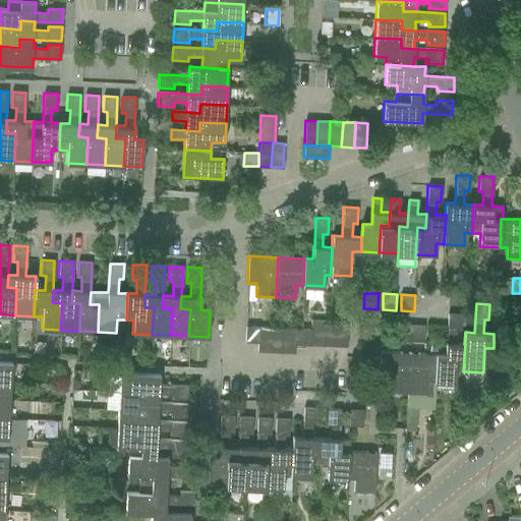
[(446,355),(438,355),(436,383),(455,384),(456,371),(463,371),(465,344),(464,344),(456,344),(457,331),(462,331),(462,314),(448,314),(447,344),(446,344),(446,355)]
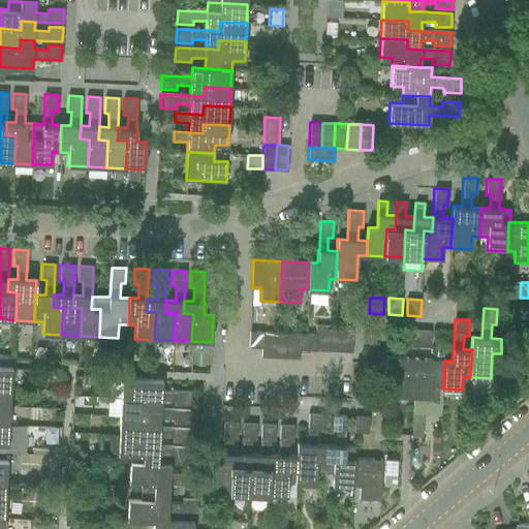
[(316,335),(315,350),(328,351),(329,327),(316,325),(316,335)]
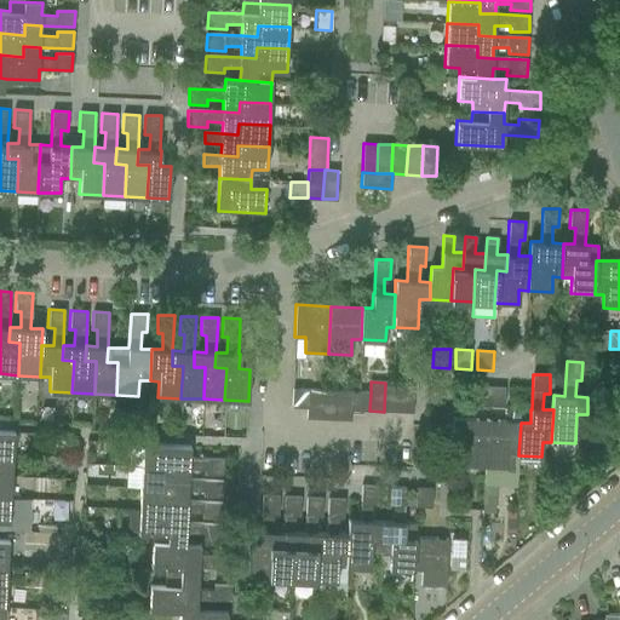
[(385,383),(384,412),(399,412),(400,383),(385,383)]
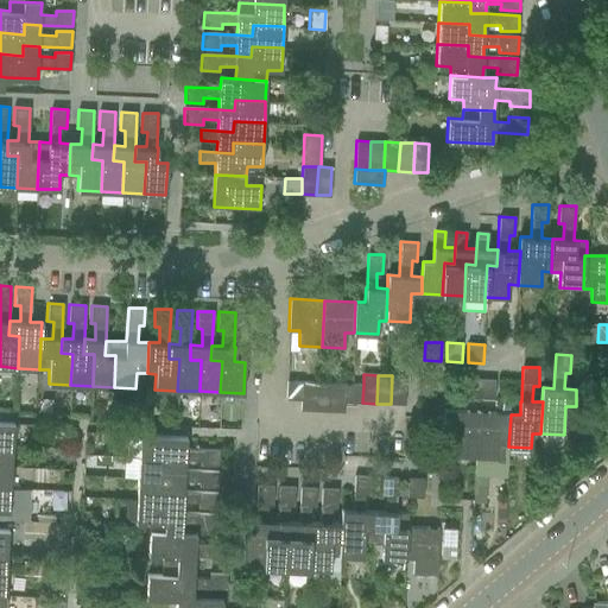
[(392,375),(391,404),(405,405),(407,377),(392,375)]
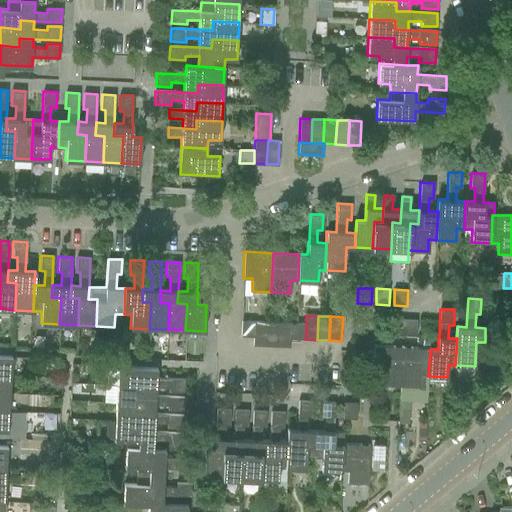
[(389,335),(403,336),(404,320),(390,319),(389,335)]
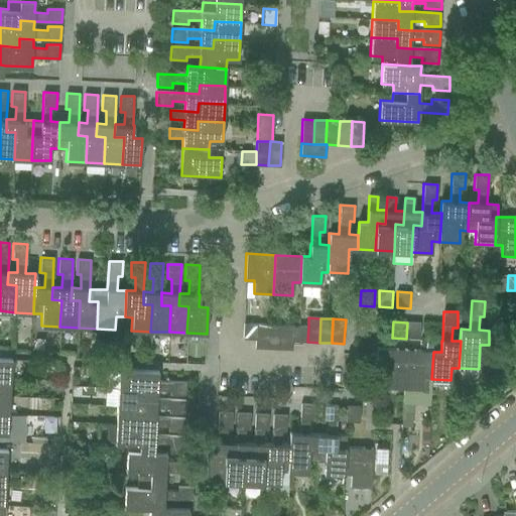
[(407,323),(406,339),(420,339),(420,324),(407,323)]
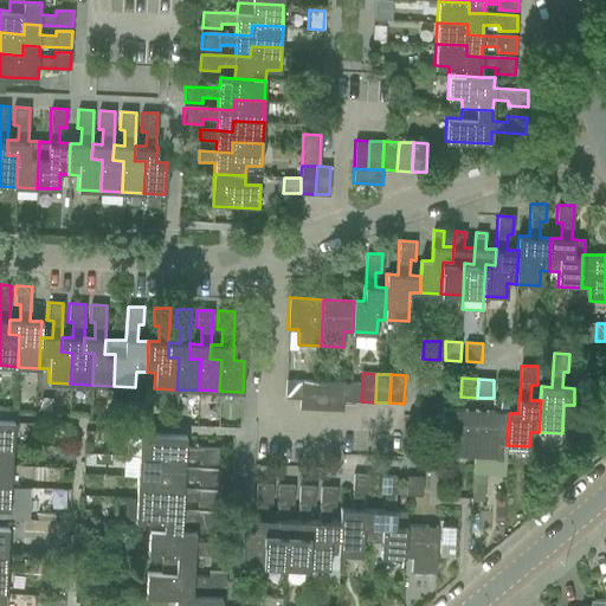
[(300,398),(301,381),(285,380),(284,398),(300,398)]
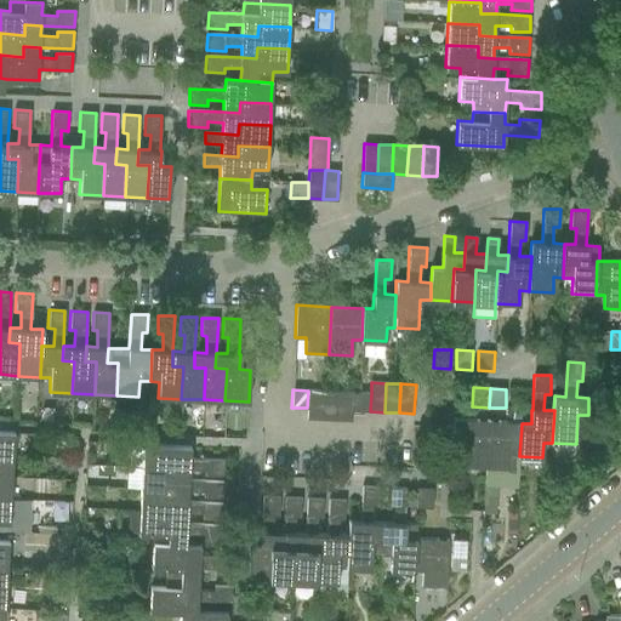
[(307,408),(307,419),(322,420),(323,391),(308,391),(307,408)]
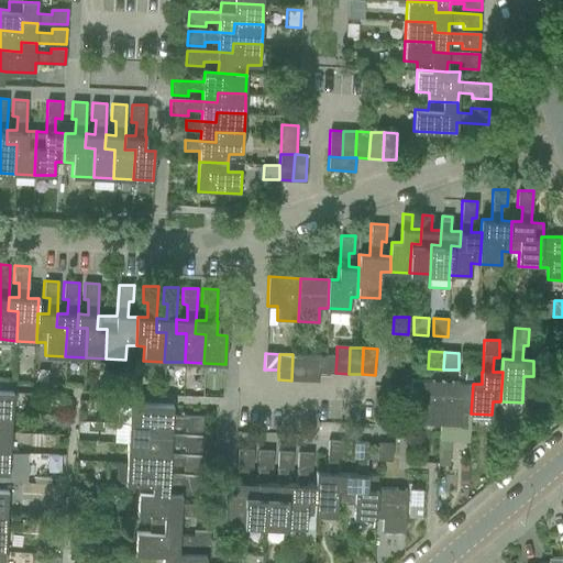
[(293,354),(291,381),(305,382),(306,355),(293,354)]
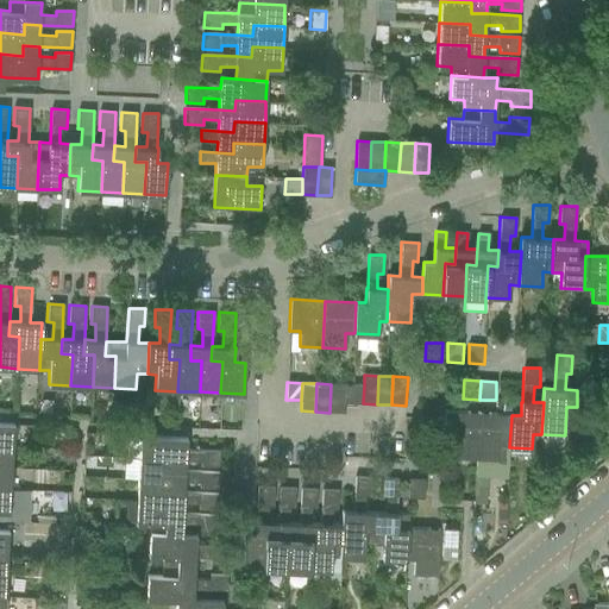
[(331,384),(330,413),(344,413),(345,402),(345,384),(331,384)]
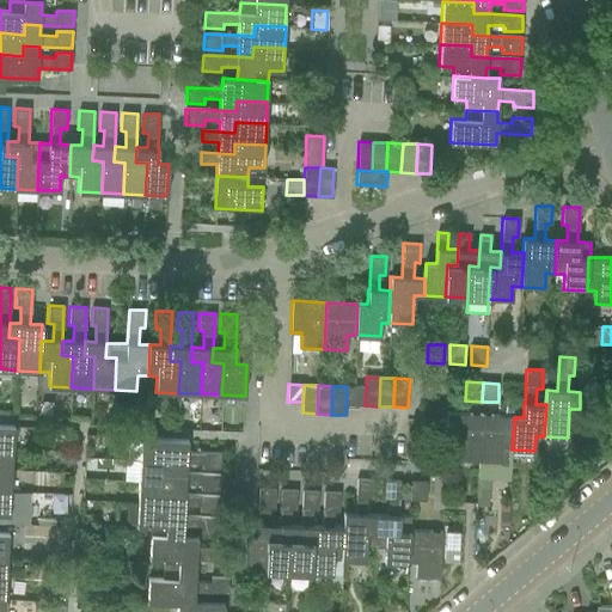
[(366,387),(347,386),(347,404),(365,405),(366,387)]
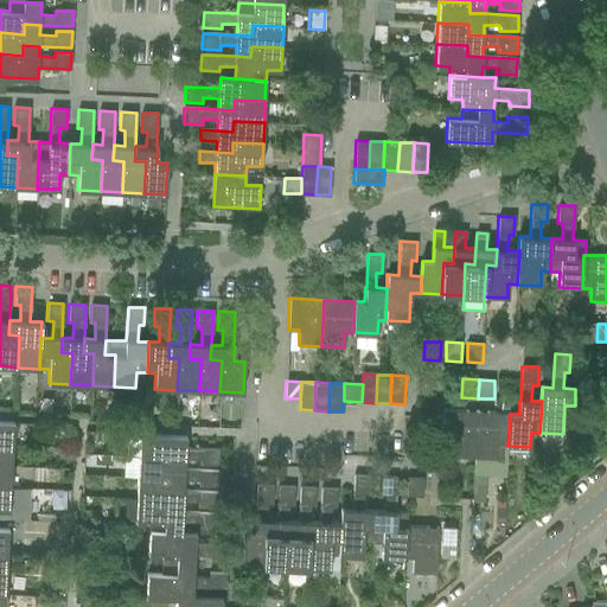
[(593,384),(592,395),(604,396),(604,384),(593,384)]
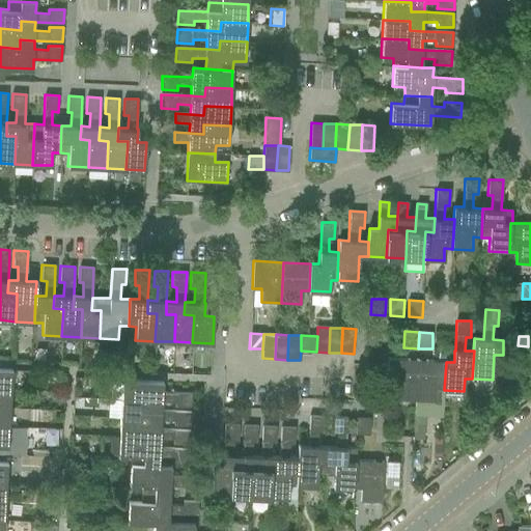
[(396,400),(416,401),(418,361),(389,359),(387,387),(396,388),(396,400)]
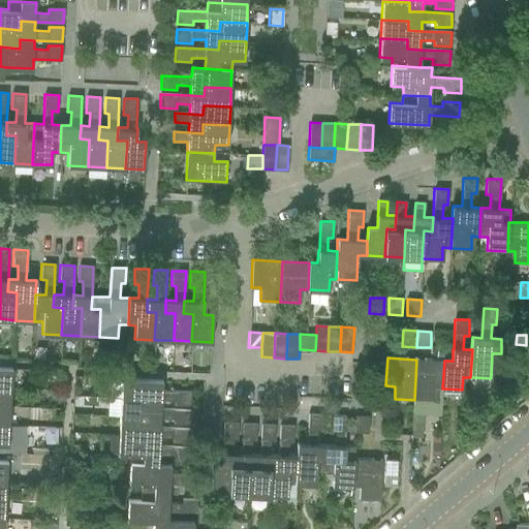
[(416,360),(414,400),(434,401),(434,389),(442,389),(444,361),(416,360)]
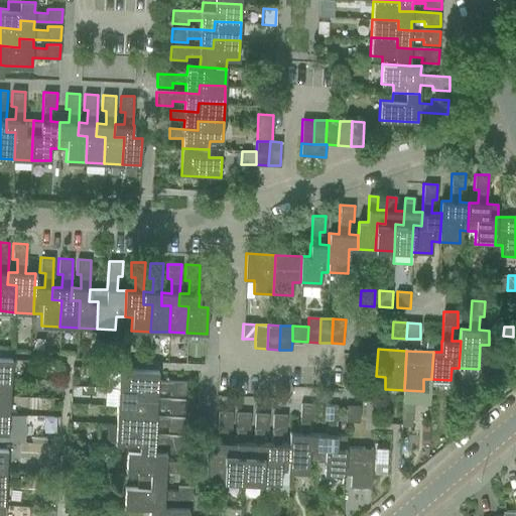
[(0,378),(10,379),(10,365),(11,359),(0,358),(0,378)]
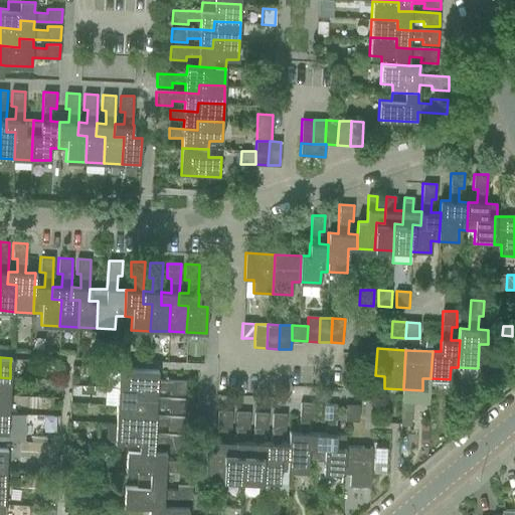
[(119,367),(118,387),(144,389),(144,398),(156,398),(157,389),(169,390),(168,395),(185,396),(186,382),(157,381),(158,369),(119,367)]
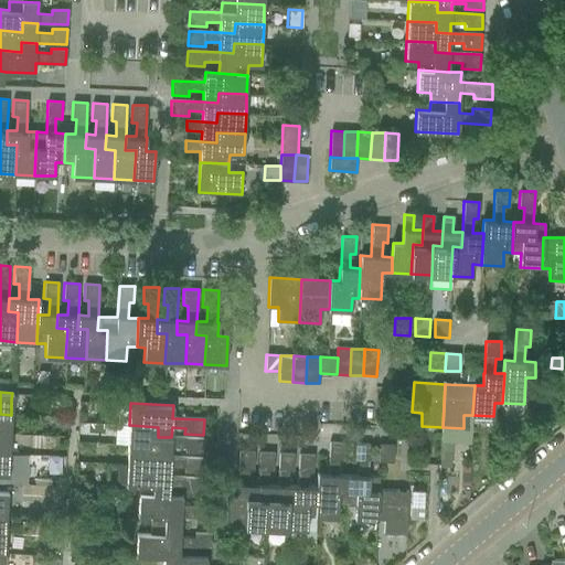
[(0,434),(10,435),(11,415),(0,414),(0,434)]
